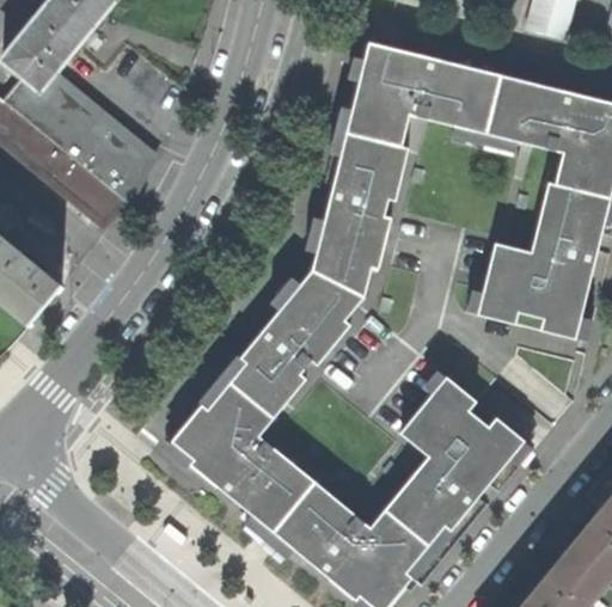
[(40,86),(53,69),(96,17),(110,0),(47,0),(2,55),(22,72),(40,86)]
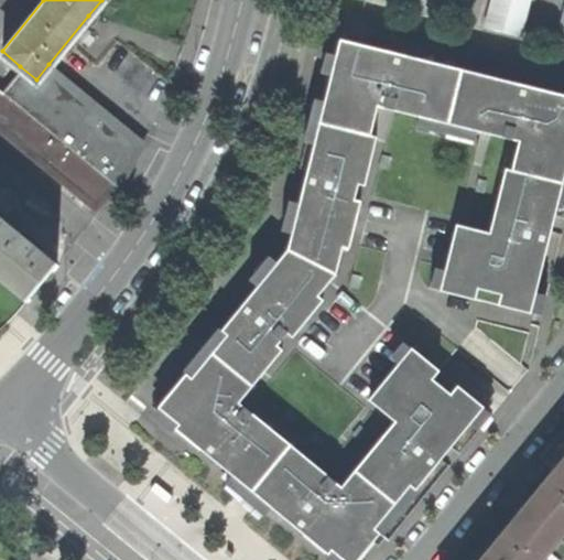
[(420,0),(419,6),(436,10),(438,0),(420,0)]
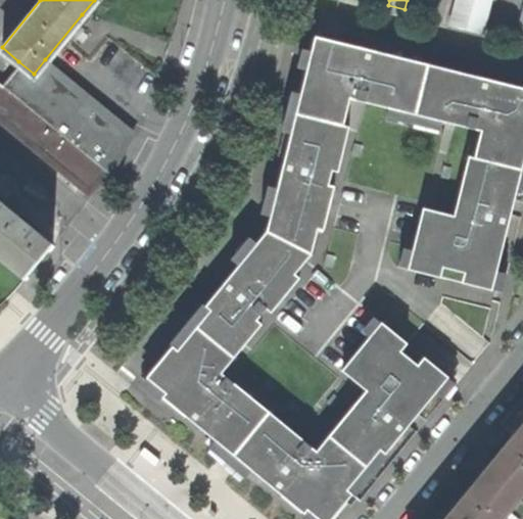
[(455,0),(450,20),(481,29),(488,0),(455,0)]
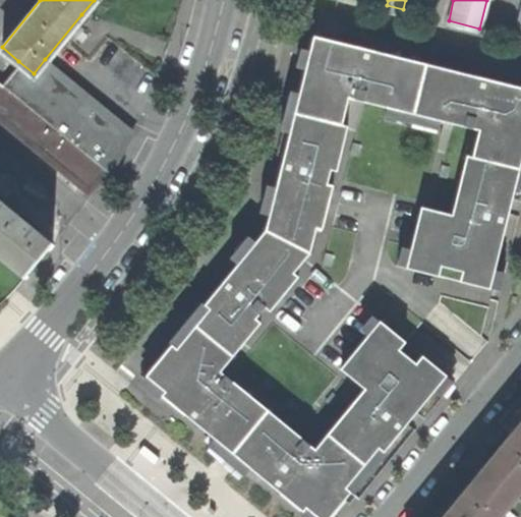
[(460,280),(488,287),(509,203),(520,151),(520,87),(455,70),(359,47),(365,19),(320,8),(305,65),(268,216),(265,230),(257,238),(235,265),(204,304),(209,307),(185,336),(177,347),(171,343),(146,375),(164,390),(162,393),(176,405),(209,433),(238,456),(263,476),(291,500),(302,509),(305,506),(319,516),(327,516),(350,490),(345,485),(378,446),(383,450),(410,416),(445,374),(421,354),(415,361),(398,348),(404,340),(385,325),(346,372),(364,387),(314,447),(219,369),(259,321),(254,318),(264,305),(269,309),(296,275),(292,271),(309,251),(314,227),(323,222),(332,184),(326,183),(330,168),(336,169),(346,125),(340,124),(347,97),(373,103),(478,128),(472,156),(465,155),(451,213),(429,208),(414,269),(438,274),(440,264),(462,269),(460,280)]
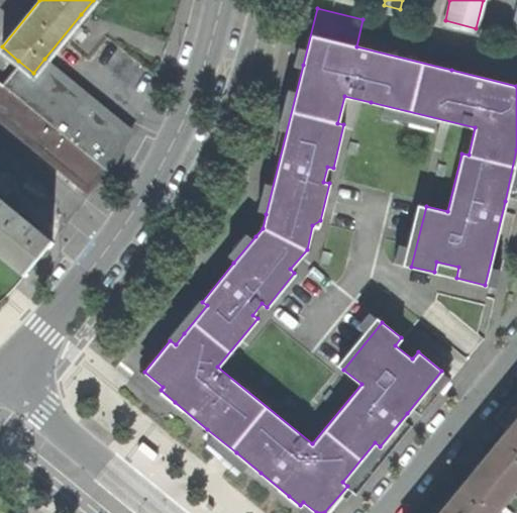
[(131,130),(44,59),(33,73),(18,61),(3,80),(105,164),(112,155),(131,130)]
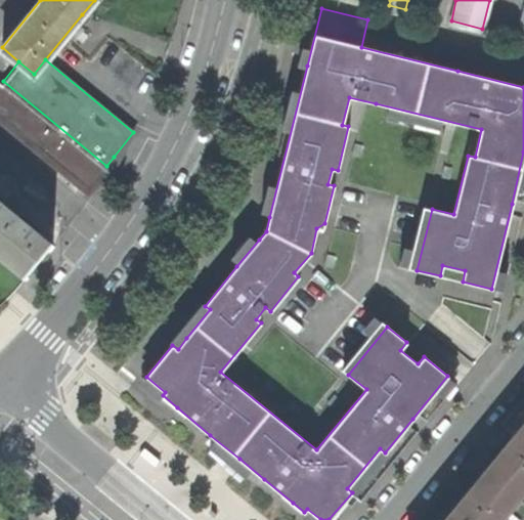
[(90,185),(106,166),(3,81),(0,78),(0,111),(67,166),(90,185)]
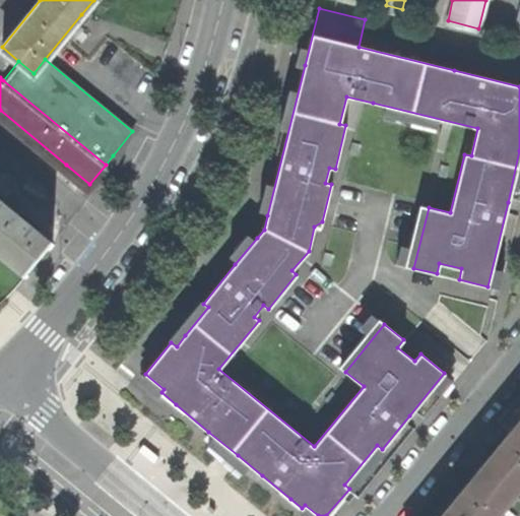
[(0,254),(22,273),(21,274),(24,276),(55,240),(52,238),(50,240),(0,198),(3,194),(0,190),(0,254)]
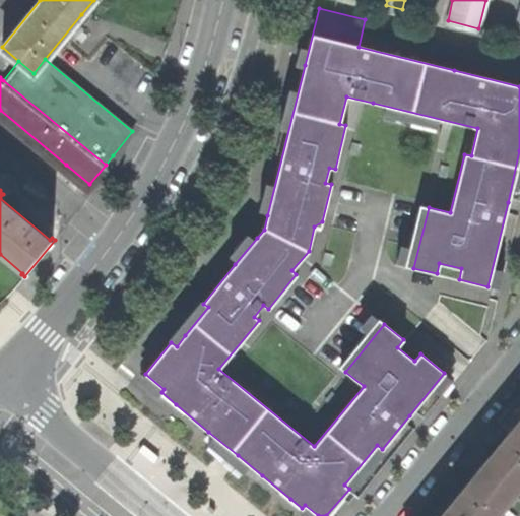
[(404,265),(413,268),(429,207),(419,205),(404,265)]
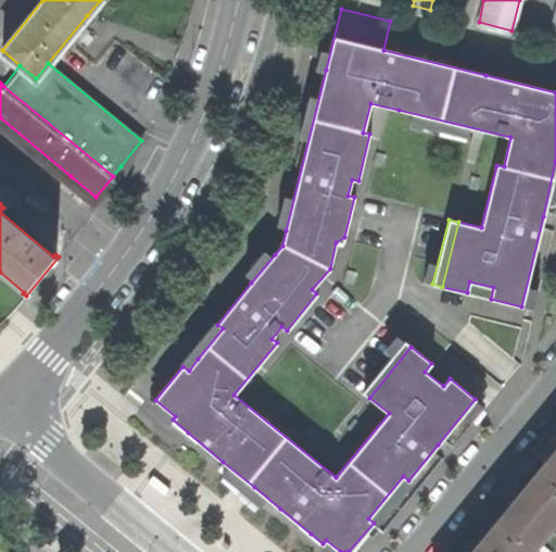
[(363,392),(369,398),(411,347),(404,341),(363,392)]
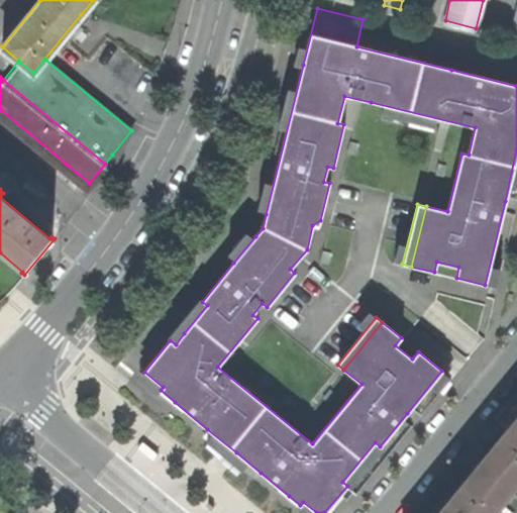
[(504,421),(510,426),(516,417),(516,404),(516,405),(510,413),(504,421)]
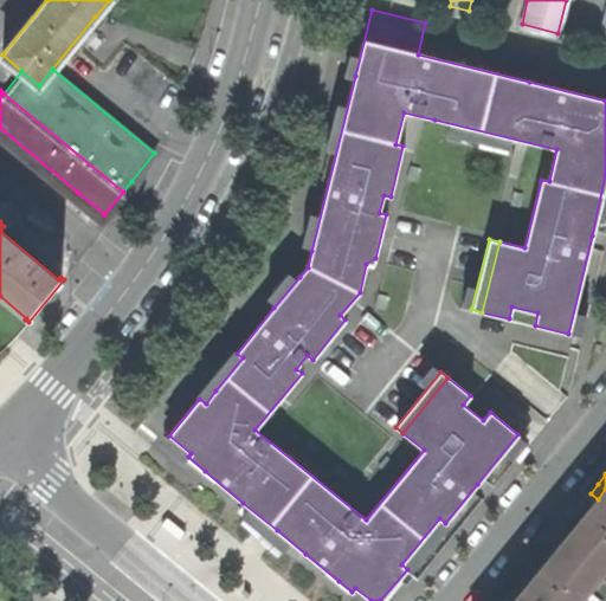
[(580,600),(605,570),(605,489),(598,499),(522,593),(514,600),(580,600)]
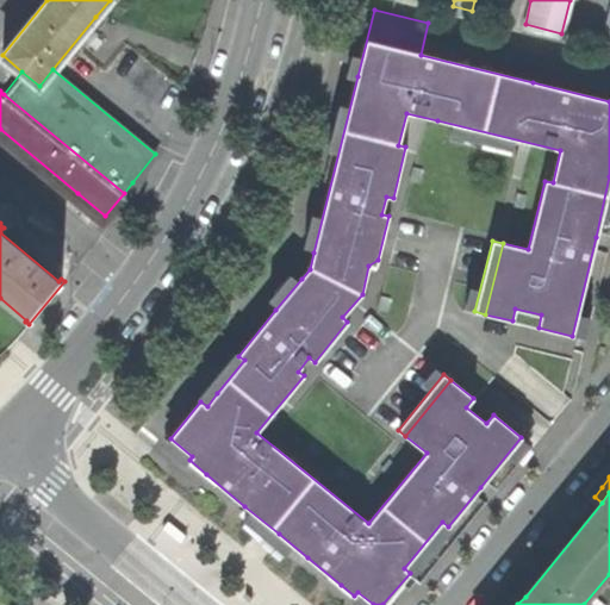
[(505,604),(517,604),(526,597),(518,591),(511,600),(505,604)]
